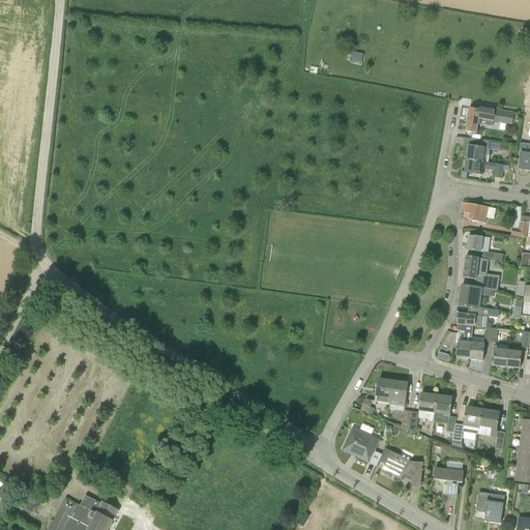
[(361,64),(363,55),(353,53),(351,62),(361,64)]
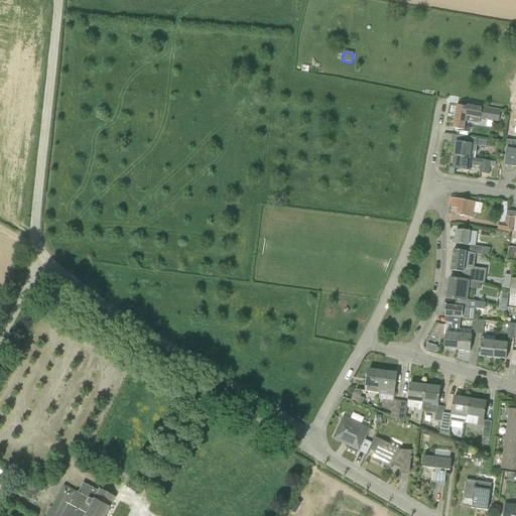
[(468,105),(466,107),(458,106),(454,129),(464,131),(466,121),(479,124),(480,119),(499,122),(501,111),(482,107),(482,108),(468,105)]
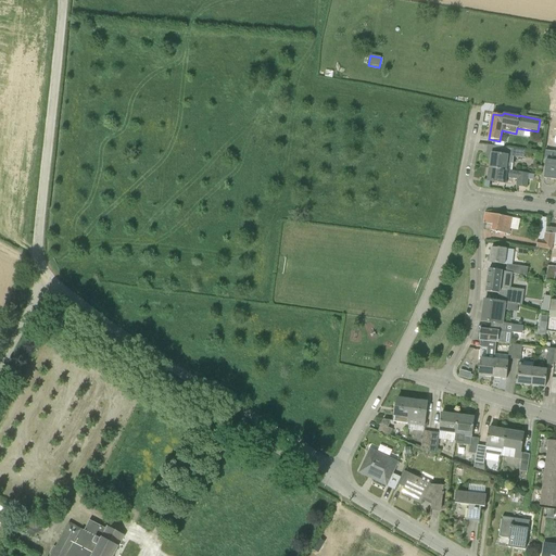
[(492,154),(490,168),(506,171),(507,163),(513,164),(514,156),(525,158),(526,151),(502,148),(501,155),(492,154)]
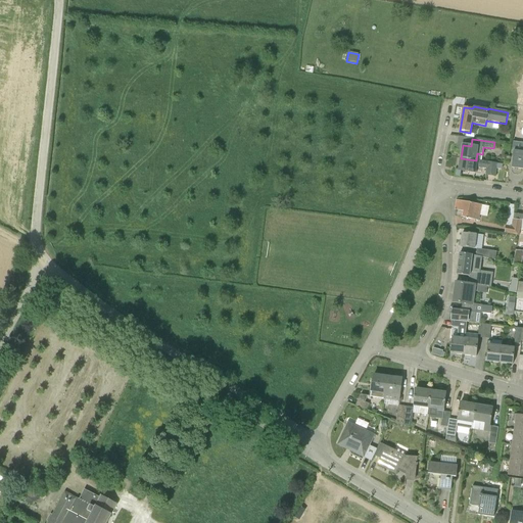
[(512,150),(514,150),(512,168),(522,169),(522,142),(513,142),(512,150)]
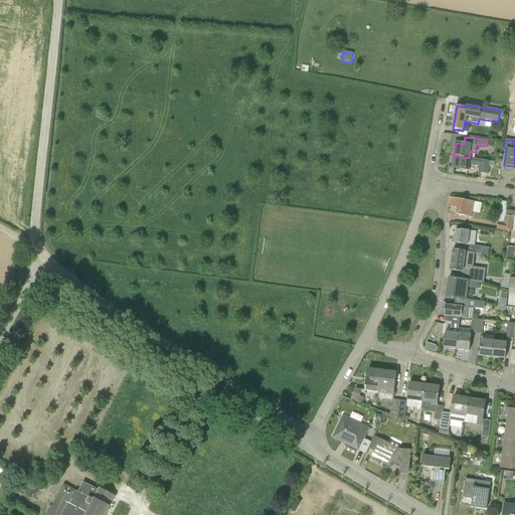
[(479,172),(480,172),(488,173),(489,161),(470,158),(469,158),(454,156),(452,168),(454,168),(468,170),(469,164),(480,166),(479,172)]
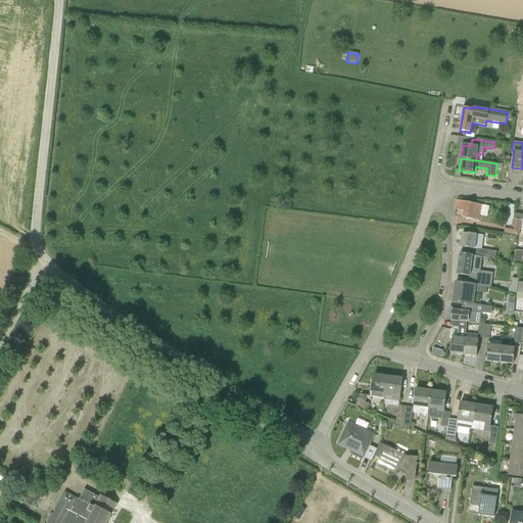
[(463,218),(479,221),(481,205),(457,200),(455,210),(464,211),(463,218)]
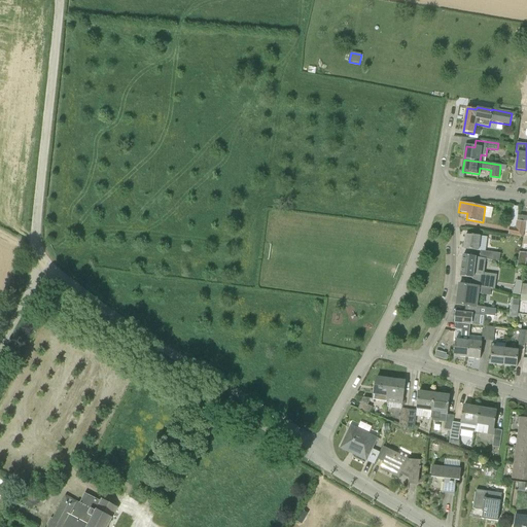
[(517,221),(518,215),(512,215),(511,227),(512,227),(511,235),(523,238),(526,222),(517,221)]
